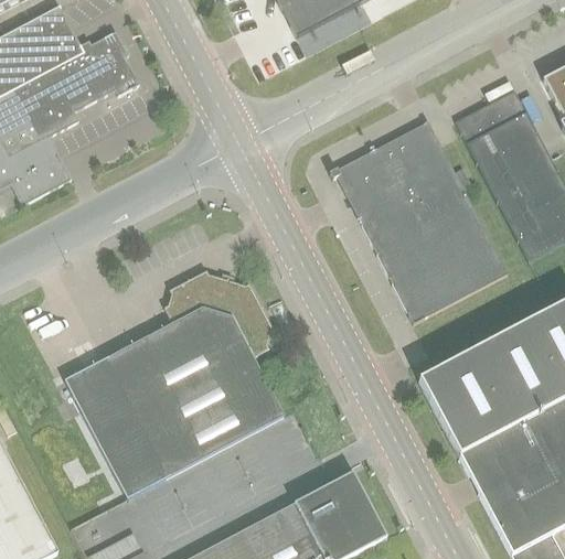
[(276,0),(295,35),(361,0),(276,0)]
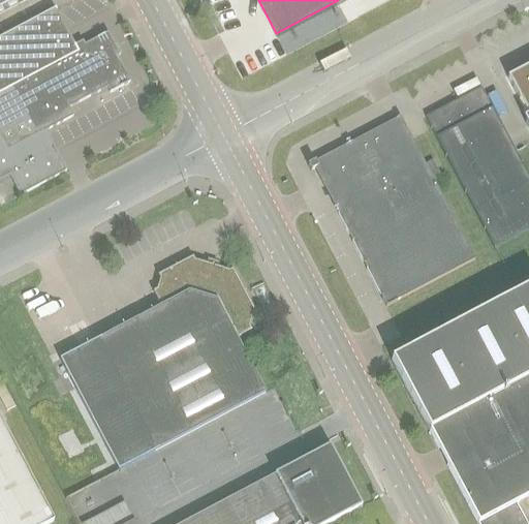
[(0,33),(0,172),(7,168),(20,192),(66,167),(44,127),(72,113),(67,104),(105,84),(109,90),(129,79),(116,53),(119,51),(105,25),(73,41),(54,5),(0,33)]
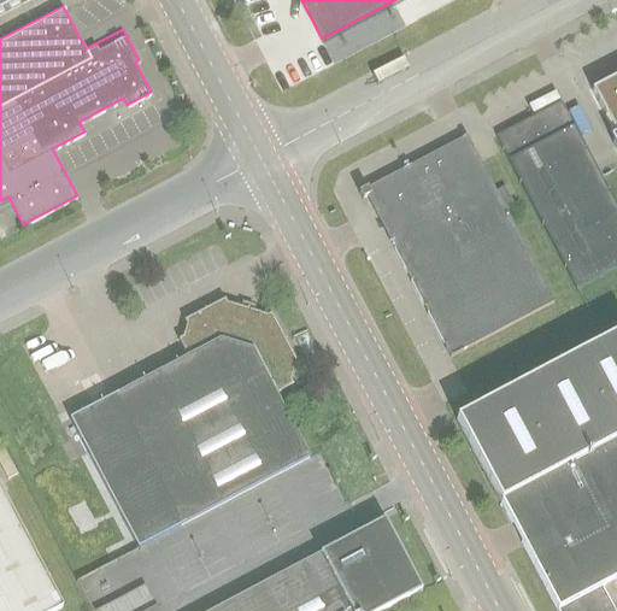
[(616,71),(591,86),(616,135),(611,139),(616,148),(616,71)]
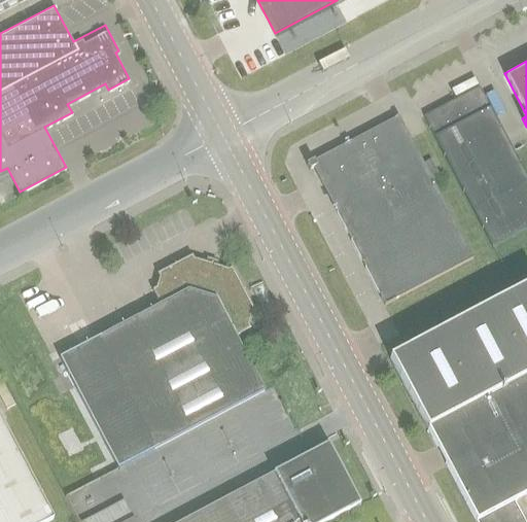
[(526,175),(480,87),(424,115),(492,243),(526,223),(526,175)]
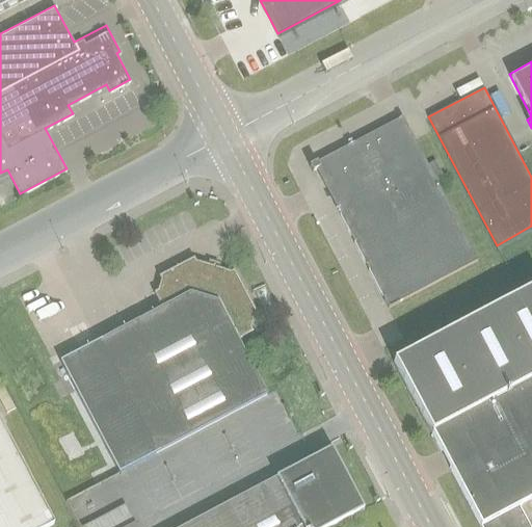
[(399,298),(477,257),(408,125),(402,113),(324,154),(348,199),(336,206),(388,305),(399,298)]
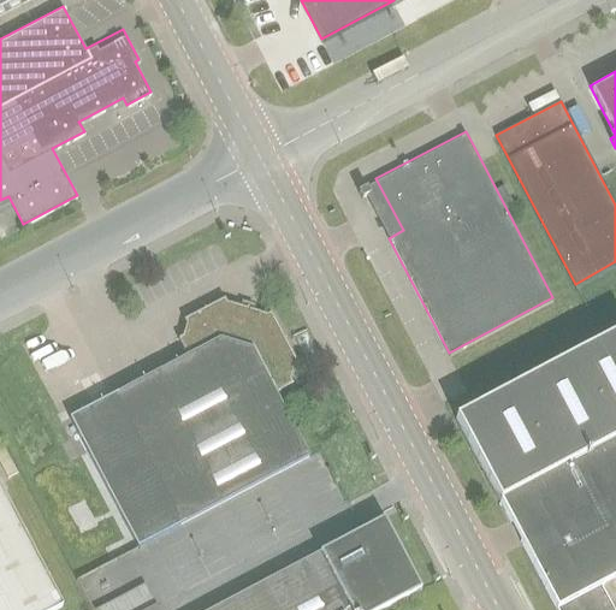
[(187,351),(112,391),(70,413),(137,542),(179,519),(308,451),(274,389),(291,379),(289,375),(294,362),(298,360),(271,308),(265,311),(226,297),(224,294),(183,315),(185,320),(182,332),(177,335),(187,351)]
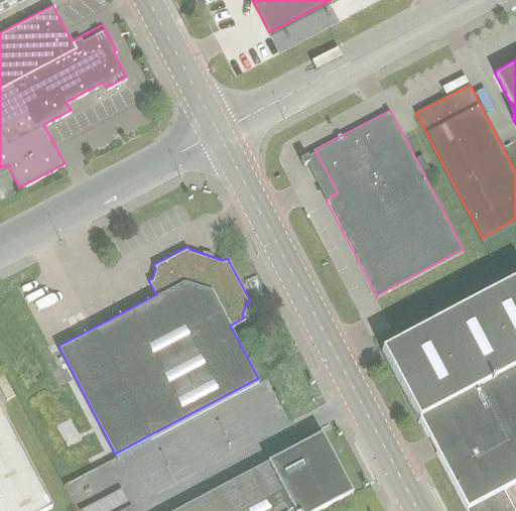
[(467,510),(515,510),(503,488),(515,480),(515,274),(381,347),(467,510)]
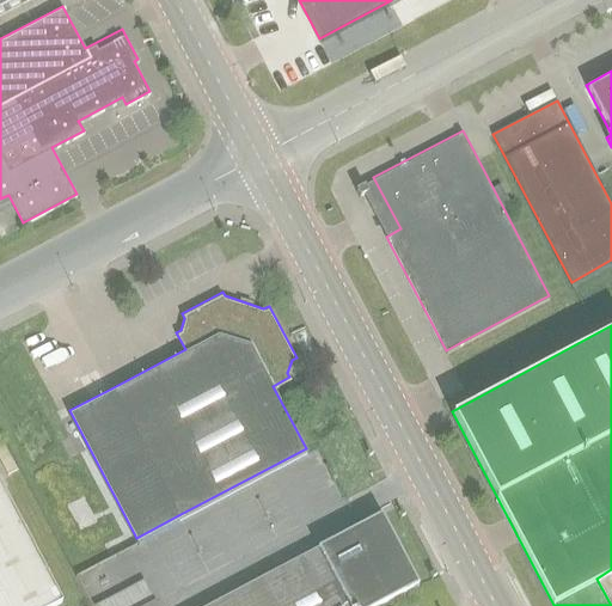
[(0,605),(46,605),(61,599),(0,482),(0,605)]
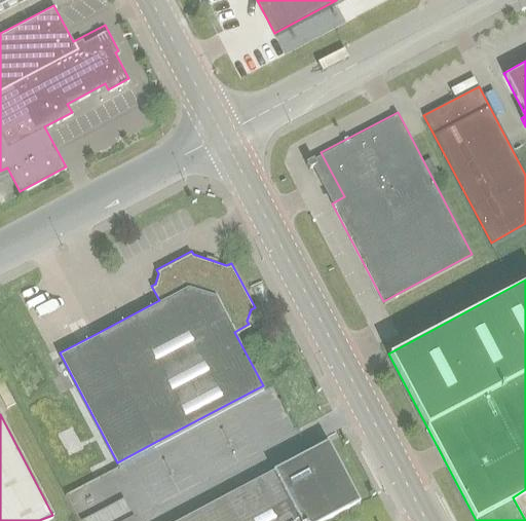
[(316,520),(359,499),(327,439),(172,520),(136,520),(133,514),(118,520),(316,520)]
